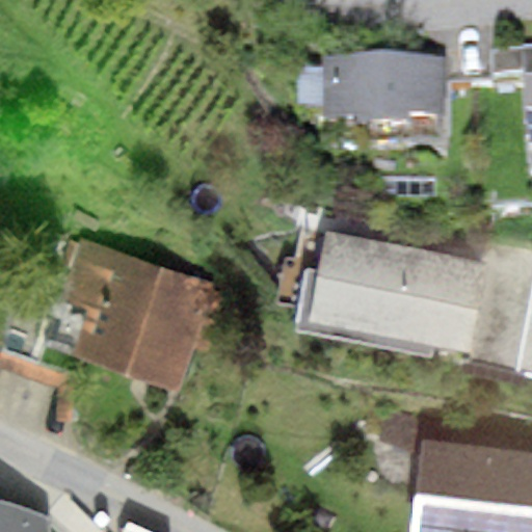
[(527,83),(523,83),(530,178),(531,177),(531,49),(524,50),(527,83)]
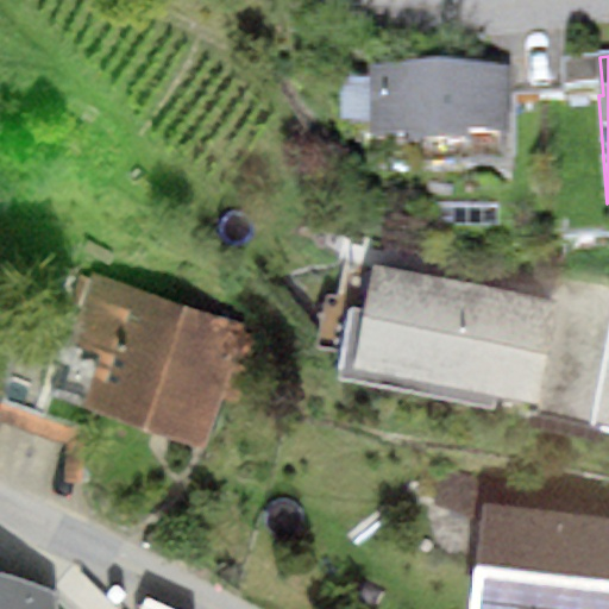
[(506,74),(370,76),(371,85),(339,86),(340,138),(371,137),(371,154),(407,154),(407,165),(471,164),(471,155),(506,155),(506,74)]
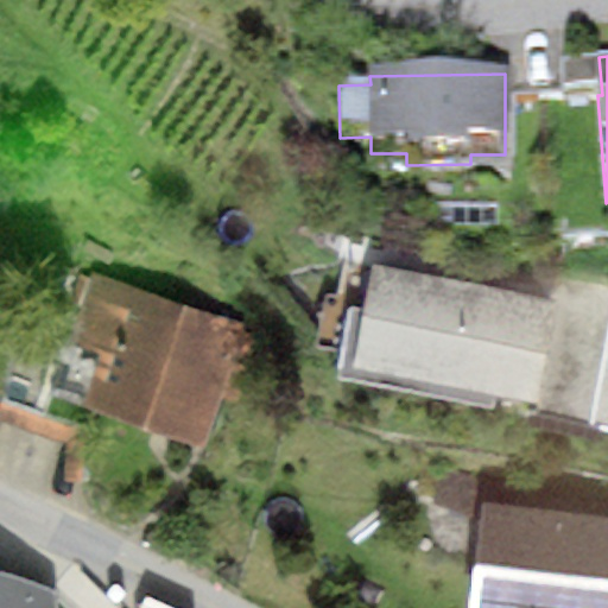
[(557,302),(372,265),(352,367),(537,403),(557,302)]
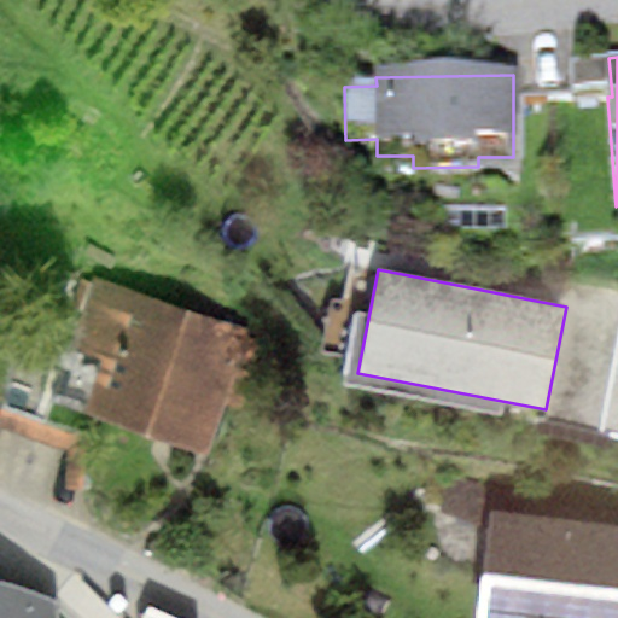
[(245,332),(94,285),(73,353),(98,361),(82,410),(208,450),(245,332)]
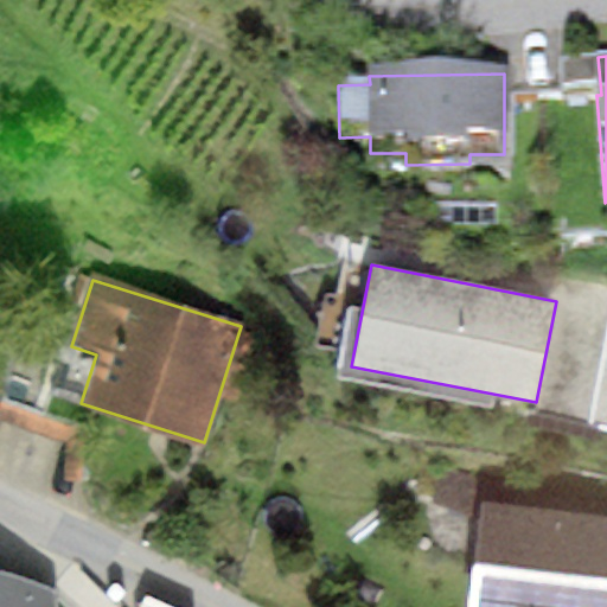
[(606,291),(560,282),(556,301),(536,402),(535,414),(594,425),(606,349),(606,291)]
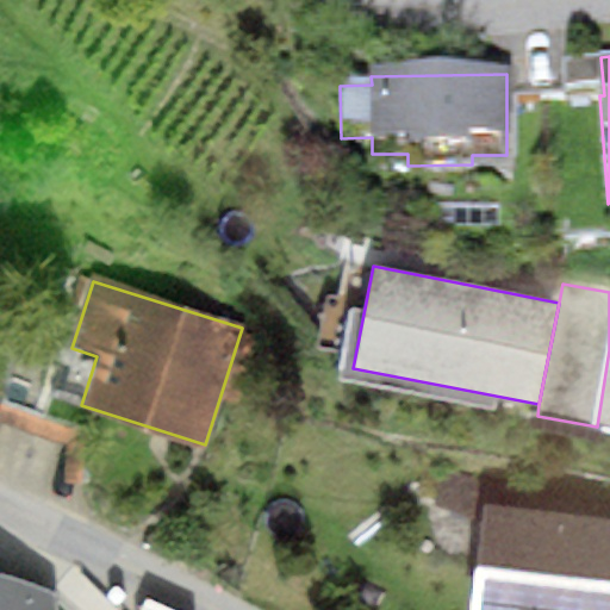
[(609,609),(609,521),(480,508),(468,609),(609,609)]
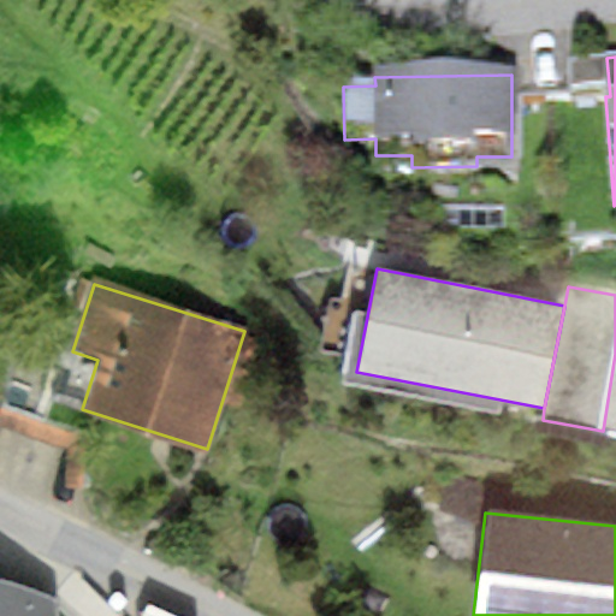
[(4,578),(0,578),(0,615),(57,615),(55,602),(4,578)]
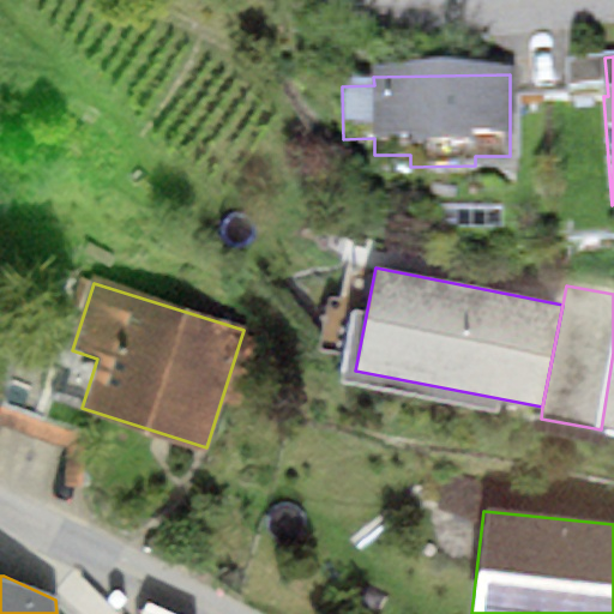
All buildings are outlined.
